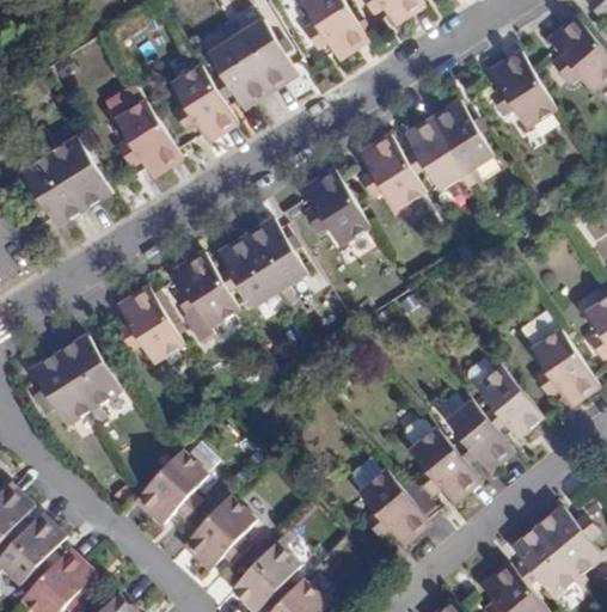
[(368,43),(341,0),(299,0),(311,19),(300,26),(307,37),(317,31),(324,43),(332,54),(338,63),(368,43)]
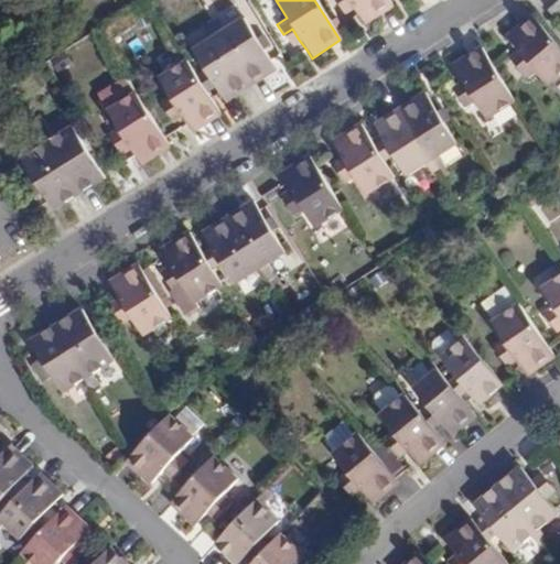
[(332,0),(333,2),(335,0),(346,0),(351,7),(358,19),(363,26),(392,8),(387,0),(332,0)]
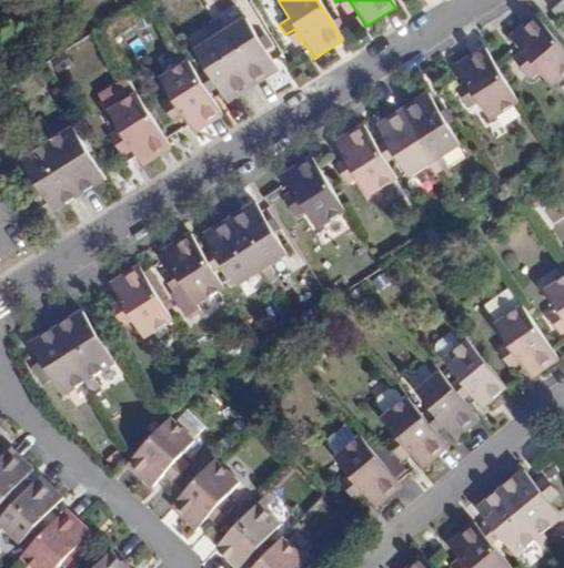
[(349,0),(338,0),(335,2),(343,13),(353,7),(349,0)]
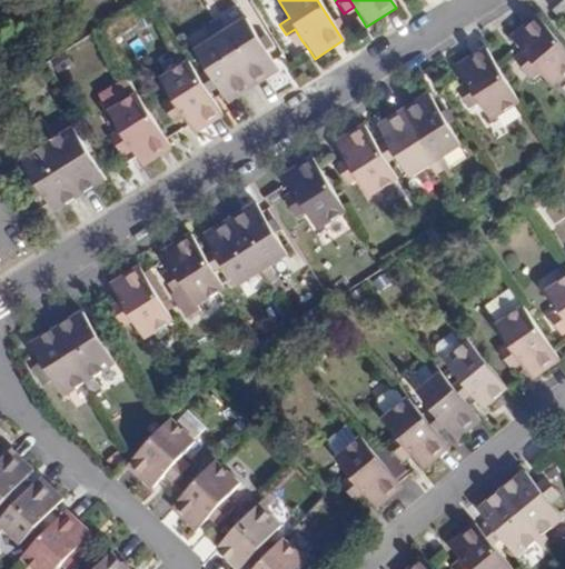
[(556,18),(564,10),(564,2),(563,0),(561,0),(549,11),(556,18)]
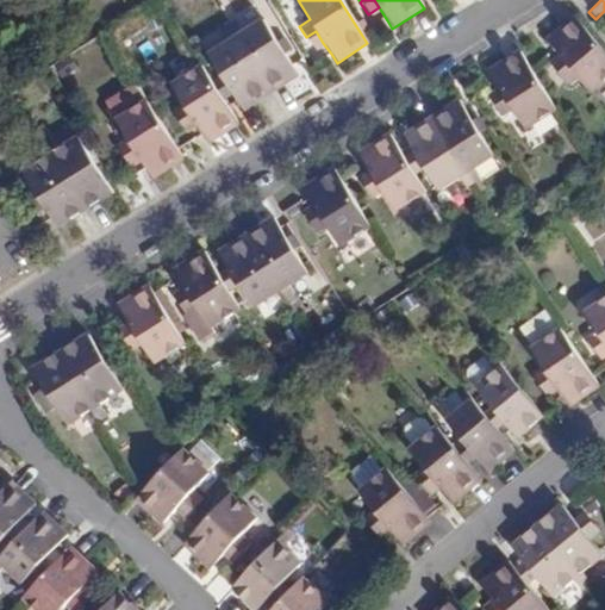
[(260,20),(235,36),(270,91),(294,76),(260,20)]
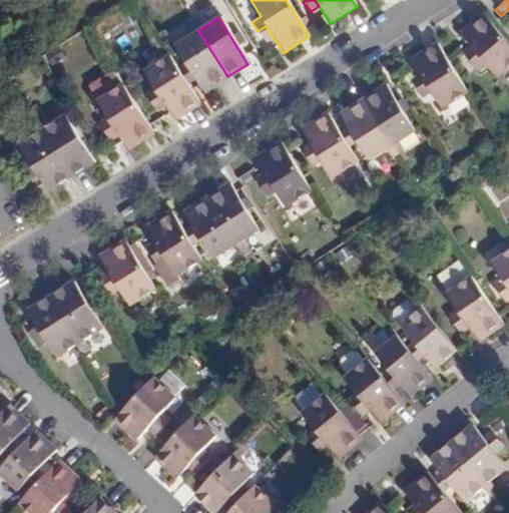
[(498,79),(508,69),(508,44),(487,18),(461,35),(469,45),(462,51),(469,60),(478,54),(484,63),(498,79)]
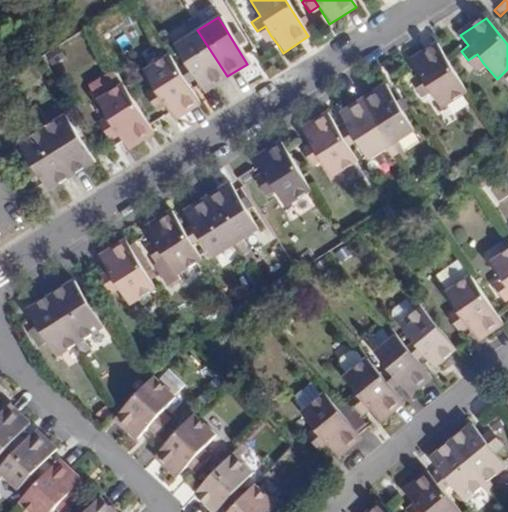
[(265,26),(257,31),(263,41),(271,36),(265,26)]
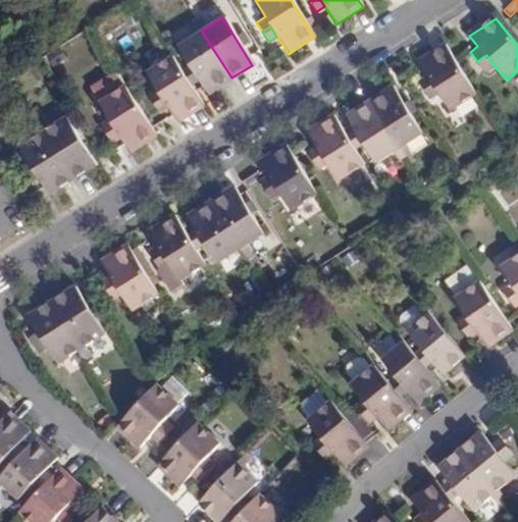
[(231,77),(201,31),(177,46),(189,62),(179,68),(189,83),(197,76),(203,86),(208,93),(231,77)]
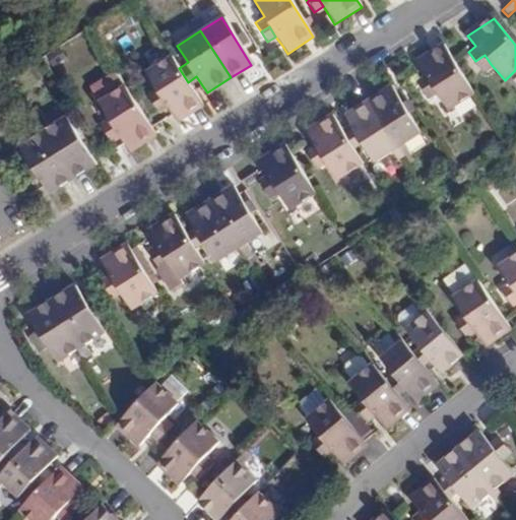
[(448,110),(474,94),(443,45),(418,61),(425,71),(415,79),(421,88),(431,82),(437,93),(448,110)]
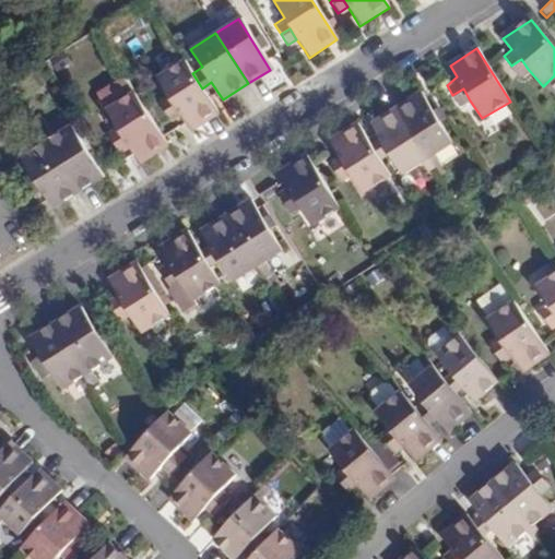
[(192,73),(182,58),(153,76),(165,94),(155,102),(162,110),(170,104),(178,116),(182,125),(188,121),(193,130),(219,114),(209,98),(202,88),(192,73)]
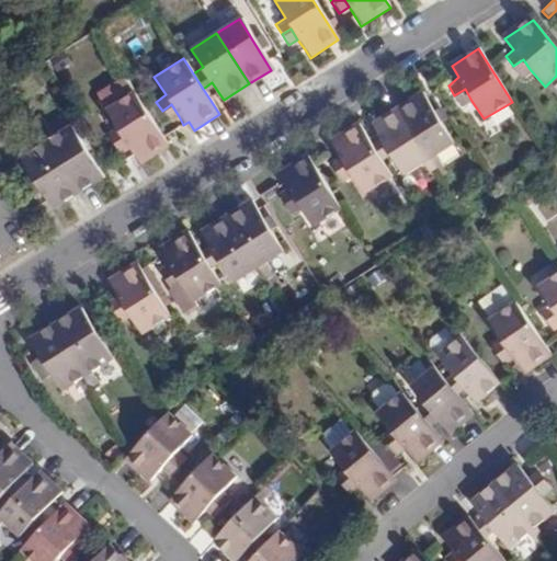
[(521,76),(530,69),(523,59),(513,66),(521,76)]
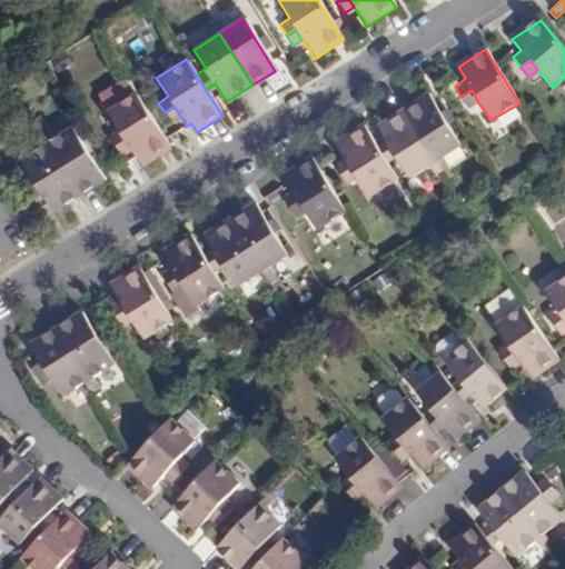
[(215,83),(206,90),(212,100),(221,93),(215,83)]
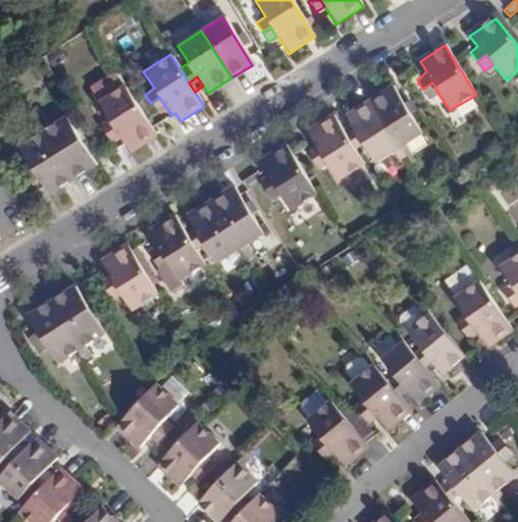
[(428,99),(438,94),(432,83),(422,89),(428,99)]
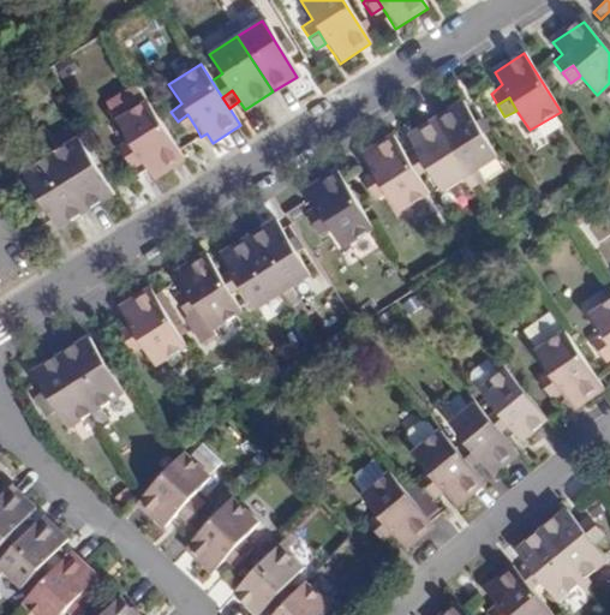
[(147,172),(153,180),(184,161),(145,100),(113,119),(125,138),(117,144),(124,155),(132,150),(139,162),(147,172)]
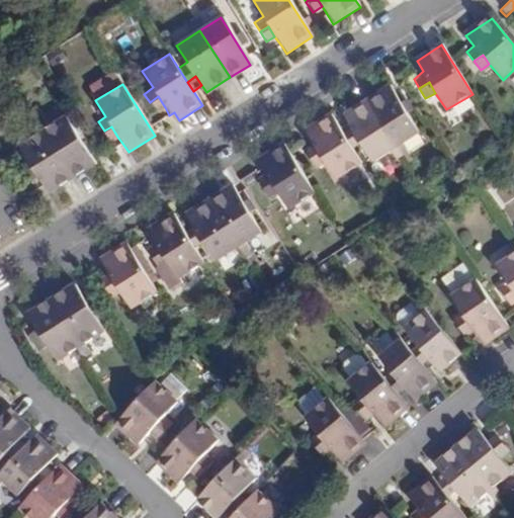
[(369,101),(404,157),(410,154),(403,143),(420,133),(392,87),(369,101)]
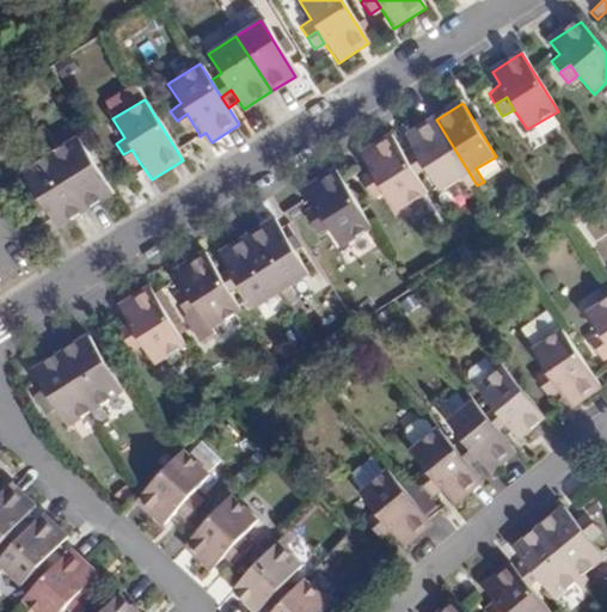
[(186,114),(177,121),(185,133),(195,127),(186,114)]
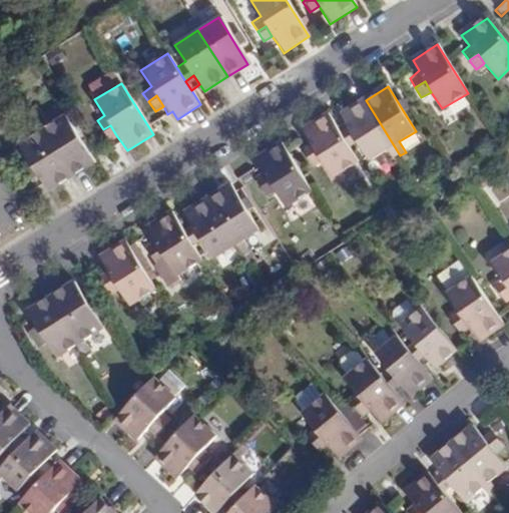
[(392,160),(400,155),(366,100),(343,114),(345,118),(343,120),(369,161),(386,150),(392,160)]
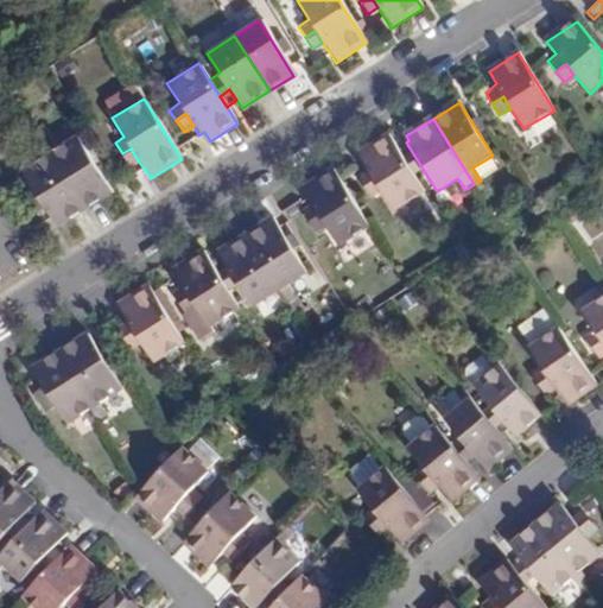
[(42,127),(31,133),(45,154),(49,152),(56,149),(42,127)]
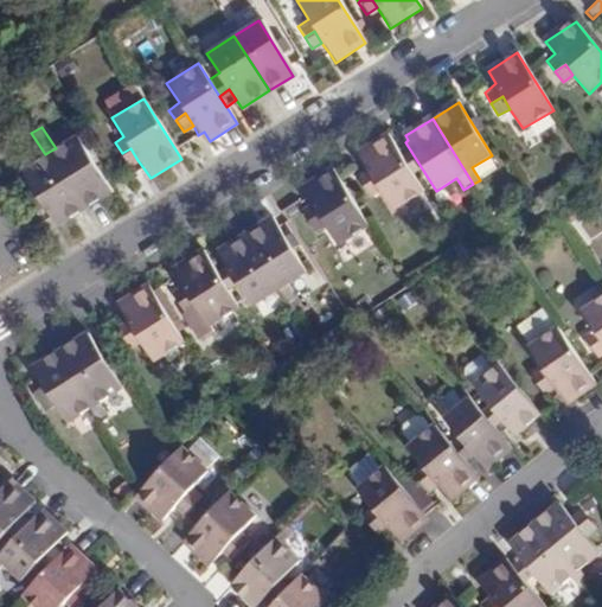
[(205,144),(210,141),(204,132),(198,135),(205,144)]
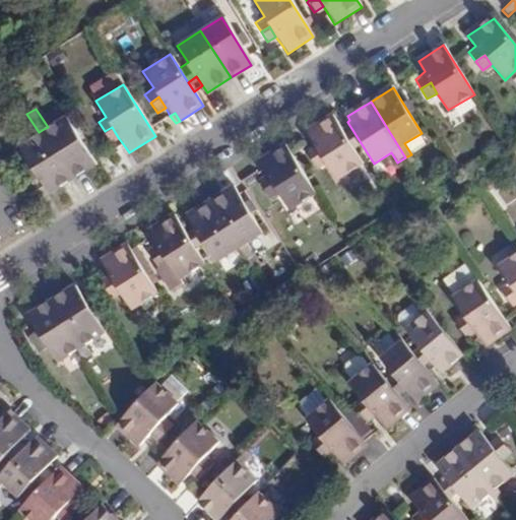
[(336,181),(363,165),(332,116),(309,130),(313,137),(308,139),(312,144),(304,149),(310,158),(319,153),(326,164),(336,181)]
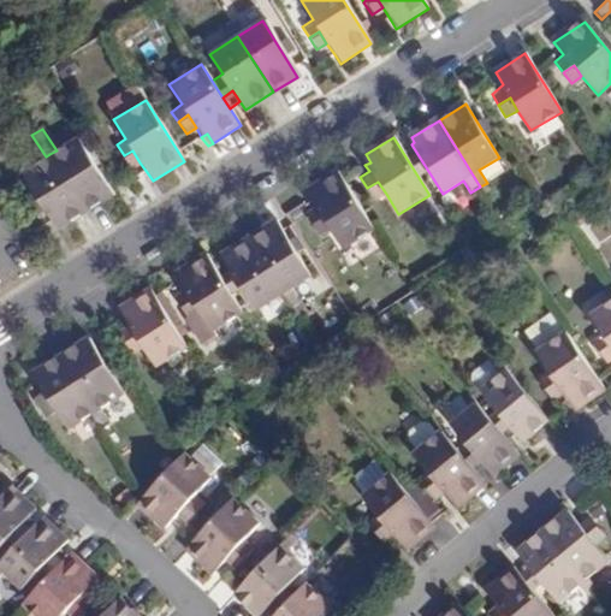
[(87,211),(111,194),(75,138),(57,150),(49,154),(87,211)]
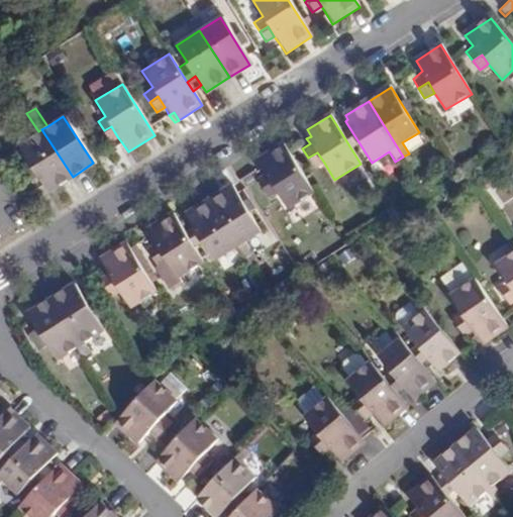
[(111,126),(104,130),(109,140),(117,136),(111,126)]
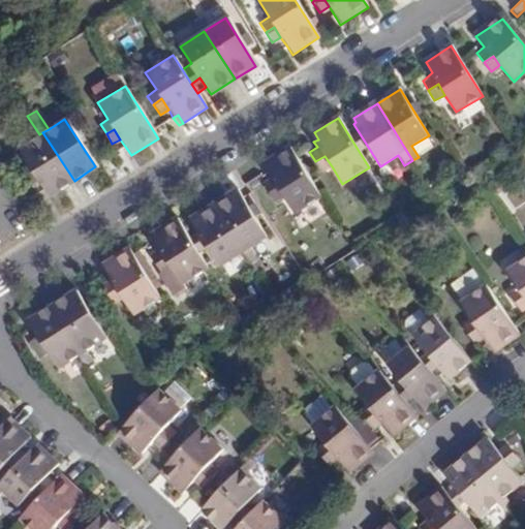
[(39,182),(42,190),(47,187),(51,194),(74,181),(42,132),(39,134),(18,149),(29,166),(21,172),(26,179),(34,175),(39,182)]
